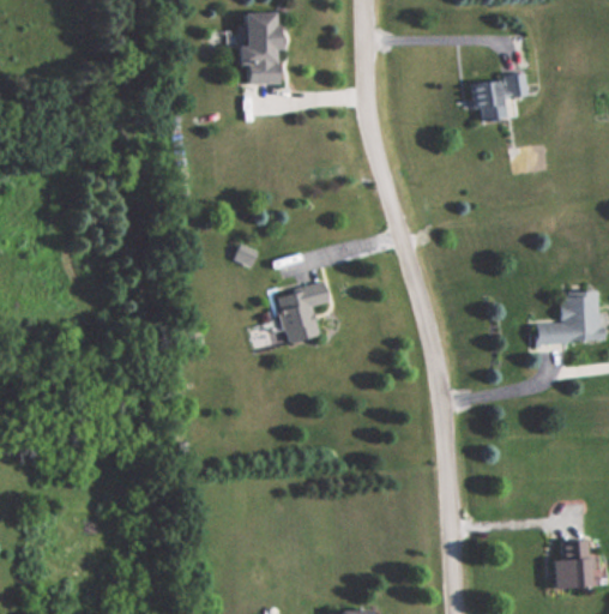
[(278,83),(277,12),(239,12),(240,83),(278,83)]
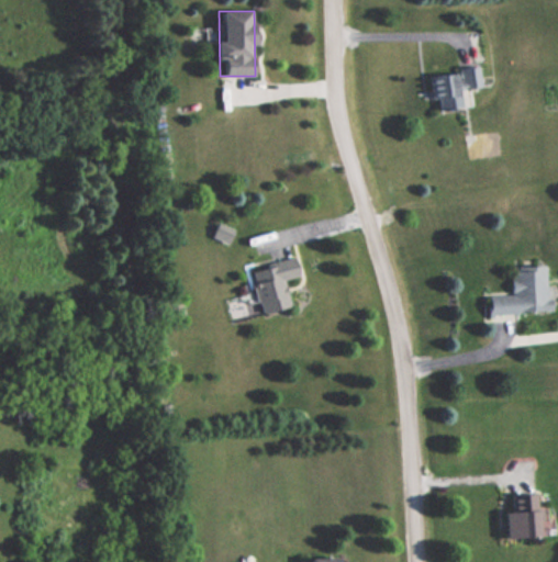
[(433,99),(441,99),(441,110),(475,107),(472,89),(483,88),(481,69),(431,75),(433,99)]
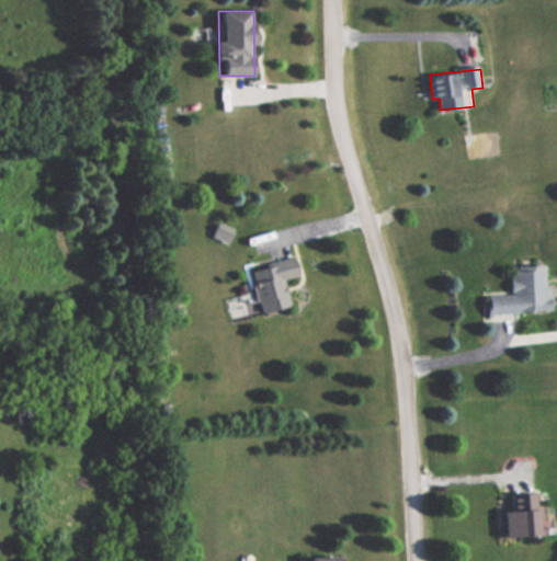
[(215,236),(230,243),(237,230),(222,222),(215,236)]
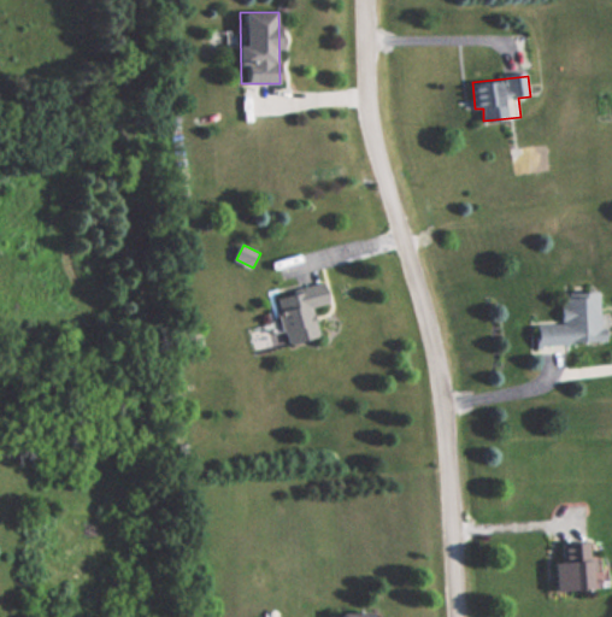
[(288,344),(323,338),(317,307),(331,305),(328,285),(278,294),(288,344)]
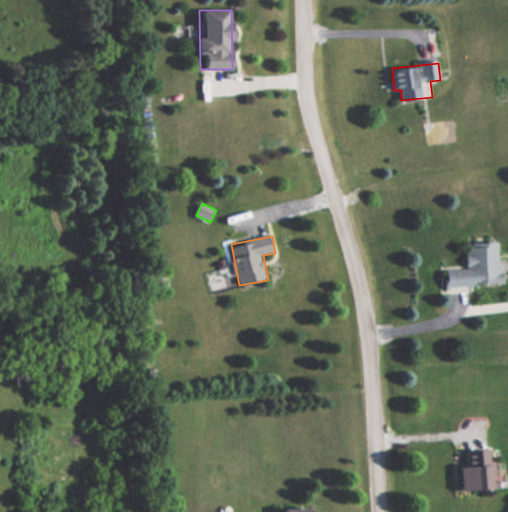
[(468,267),(444,268),(445,287),(502,283),(499,242),(466,244),(468,267)]
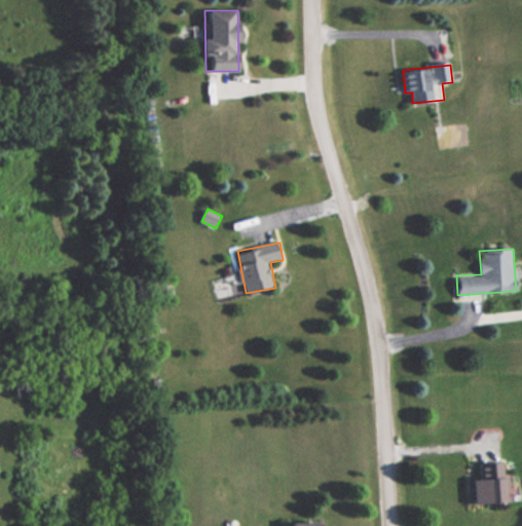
[(505,462),(480,463),(480,480),(472,480),(473,505),(506,504),(505,462)]
